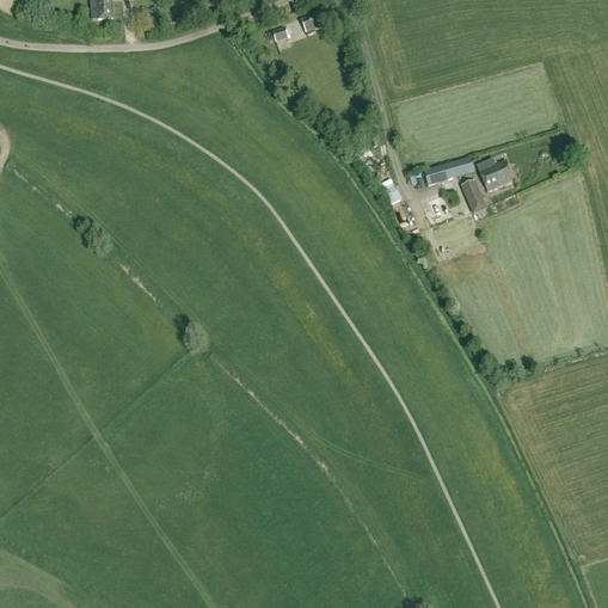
[(93,0),(94,18),(109,17),(108,0),(93,0)]
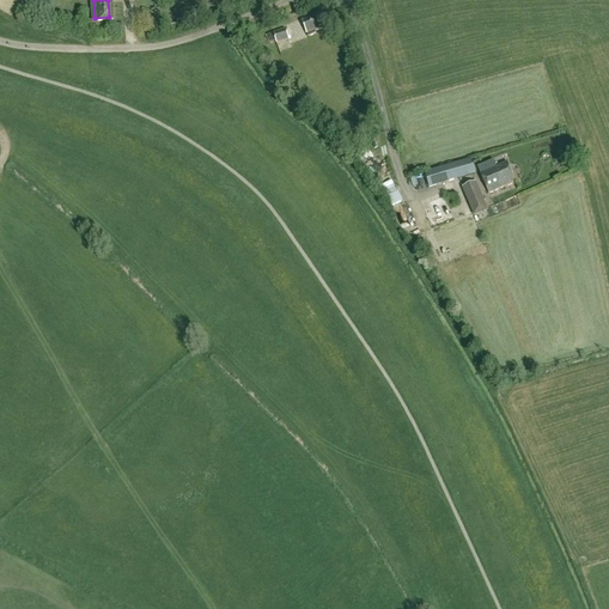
[(310,28),(321,24),(318,17),(308,20),(310,28)]
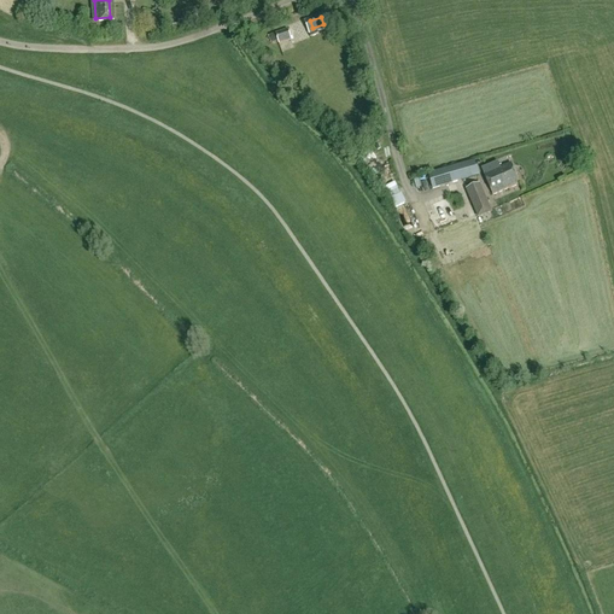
[(275,41),(288,37),(284,27),(272,30),(267,33),(269,41),(274,39),(275,41)]
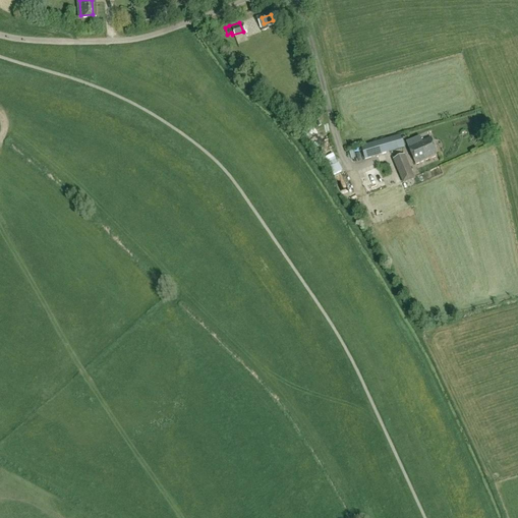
[(324,130),(314,132),(318,142),(327,140),(324,130)]
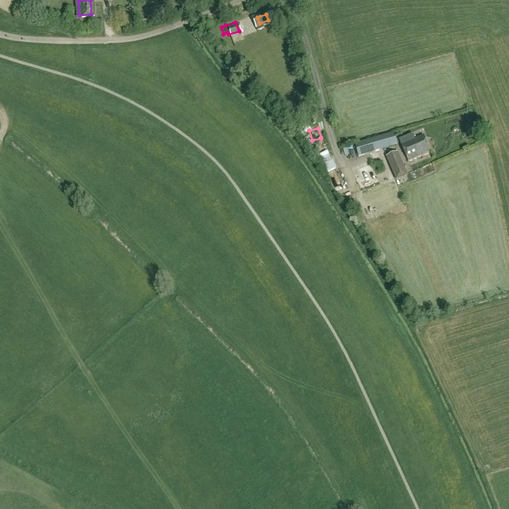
[(384,132),(363,139),(368,151),(388,144),(384,132)]
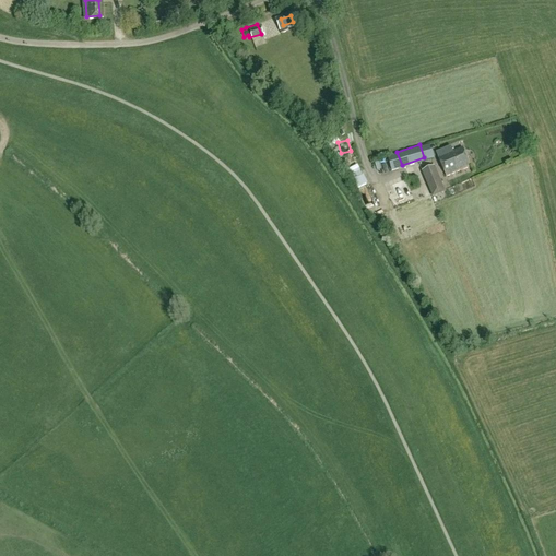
[(444,175),(468,163),(459,144),(450,149),(448,144),(433,151),(444,175)]
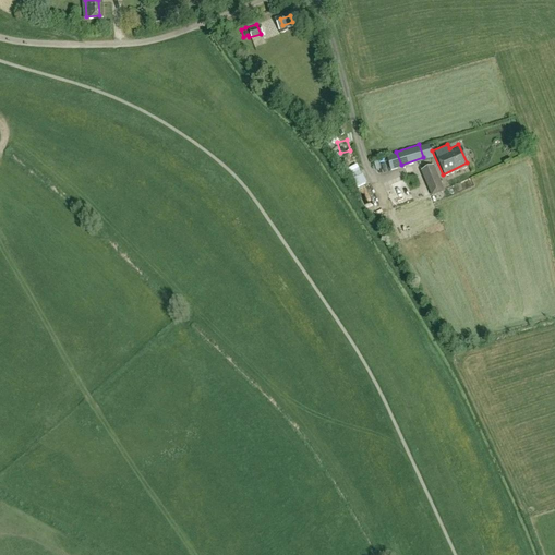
[(390,153),(384,155),(388,169),(394,167),(390,153)]
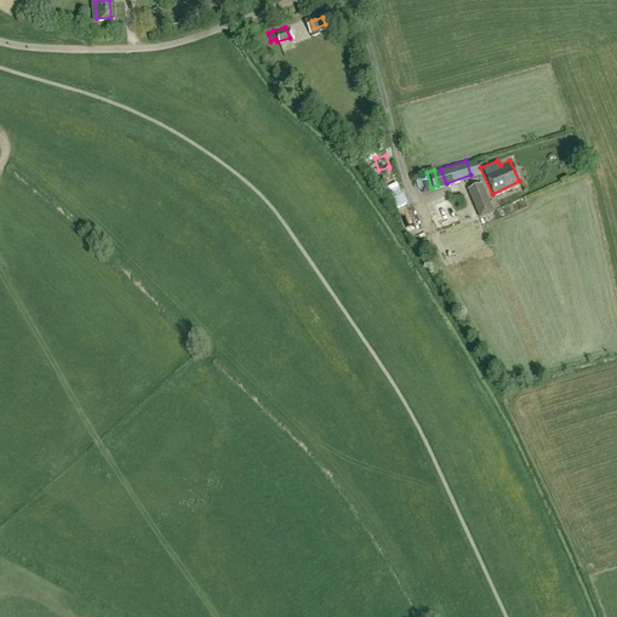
[(479,182),(464,188),(473,206),(487,200),(479,182)]
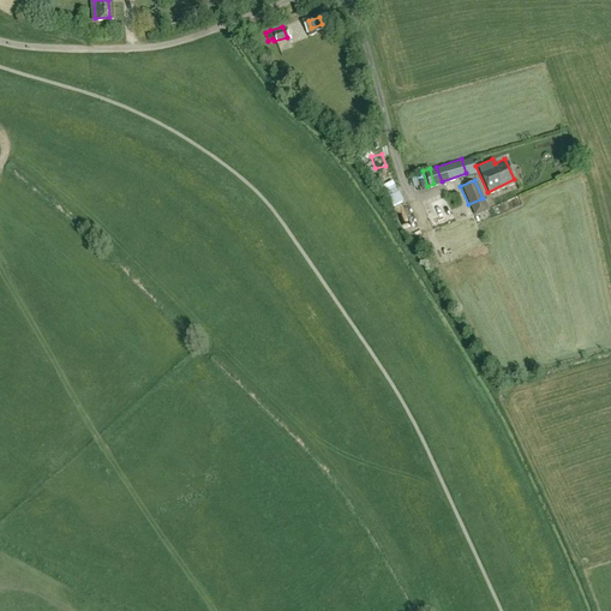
[(397,201),(403,211),(412,208),(406,197),(397,201)]
